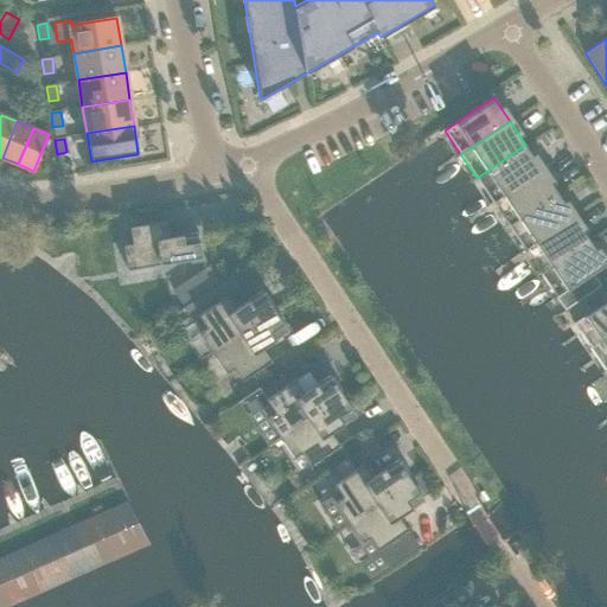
[(492,202),(542,168),(525,145),(477,178),(492,202)]
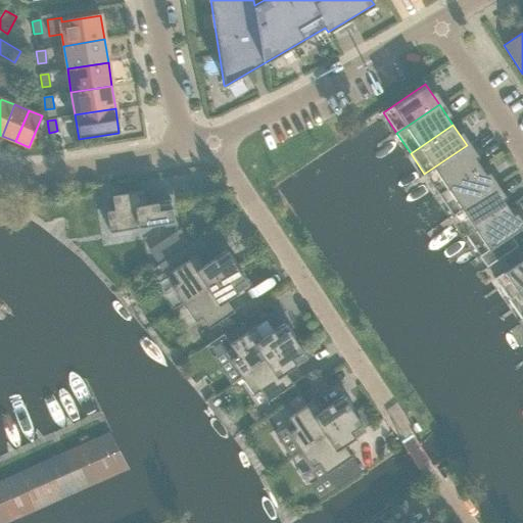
[(438,194),(480,165),(467,145),(424,174),(438,194)]
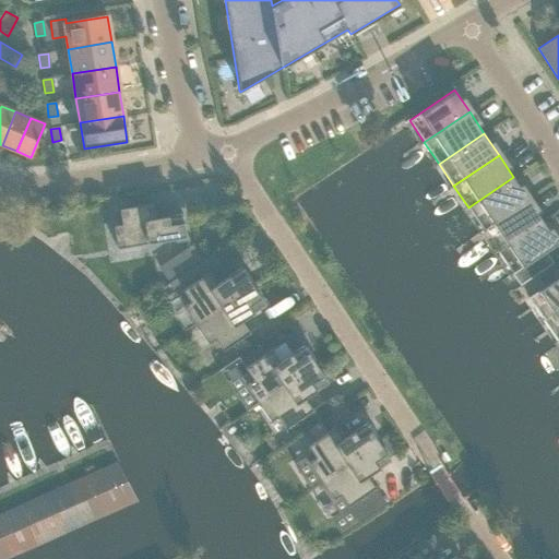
[(483,229),(528,199),(513,177),(468,207),(483,229)]
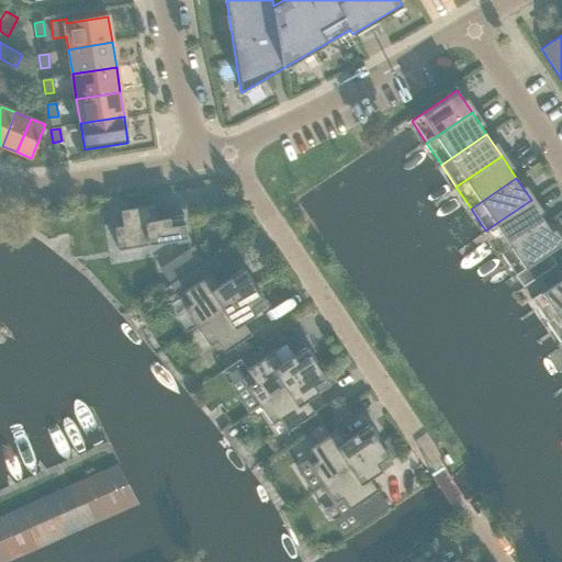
[(499,253),(546,222),(531,200),(485,231),(499,253)]
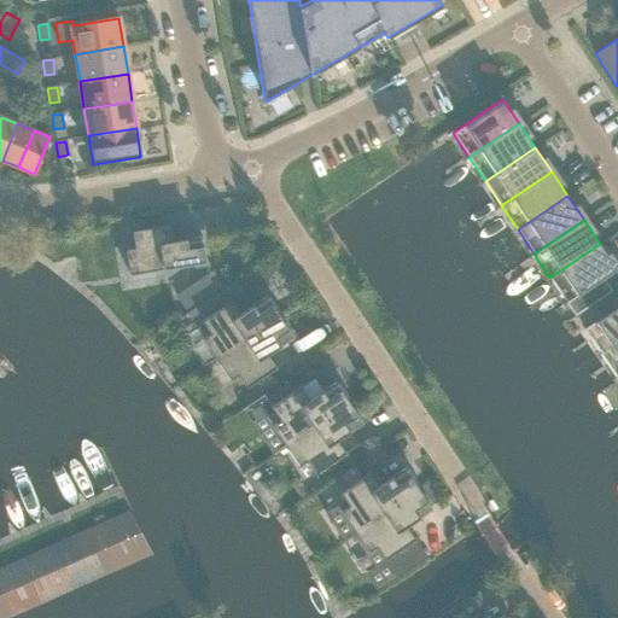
[(170,242),(168,225),(132,232),(135,248),(126,250),(129,275),(205,262),(202,237),(170,242)]
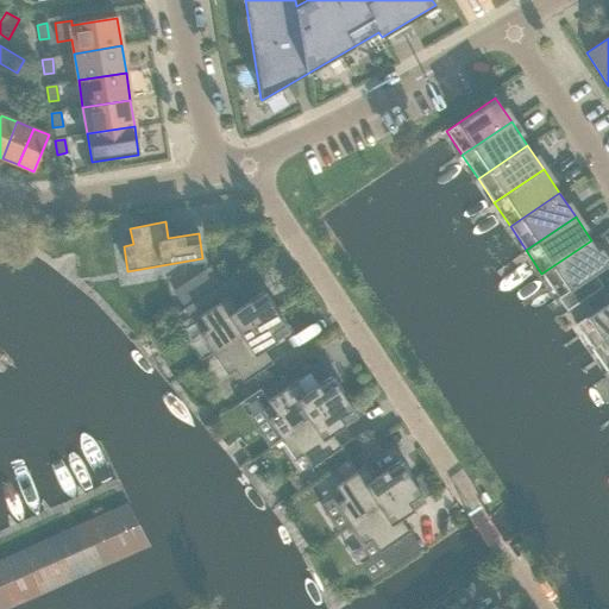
[(591,240),(541,274),(558,299),(608,265),(591,240)]
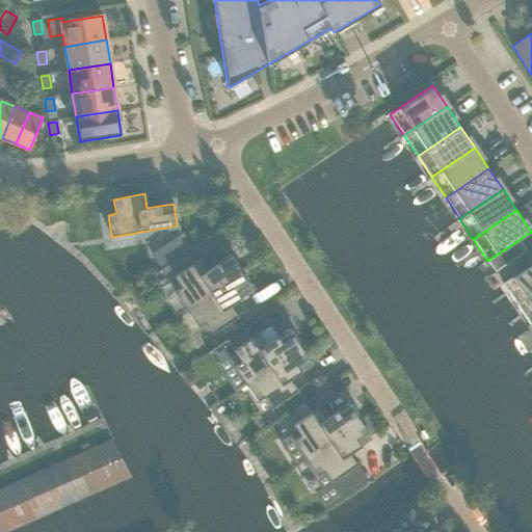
[(171,260),(191,246),(185,237),(165,249),(171,260)]
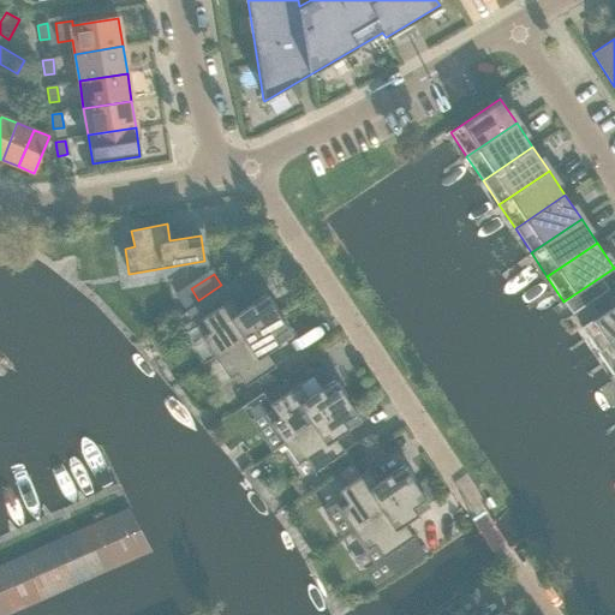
[(214,357),(279,315),(264,294),(238,311),(230,298),(199,318),(208,332),(201,336),(212,353),(214,357)]
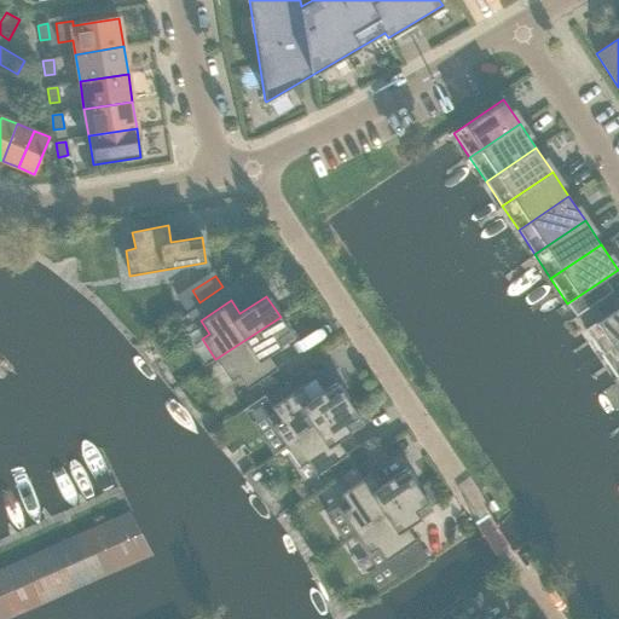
[(601,354),(618,341),(618,305),(584,329),(601,354)]
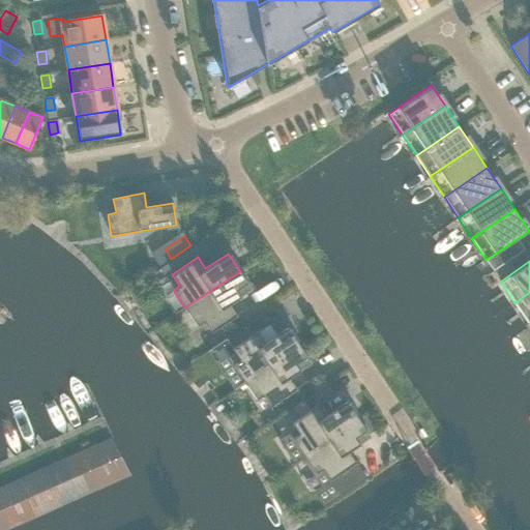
[(240,271),(184,307),(186,312),(187,312),(197,325),(203,321),(210,332),(236,315),(229,303),(252,289),(240,271)]
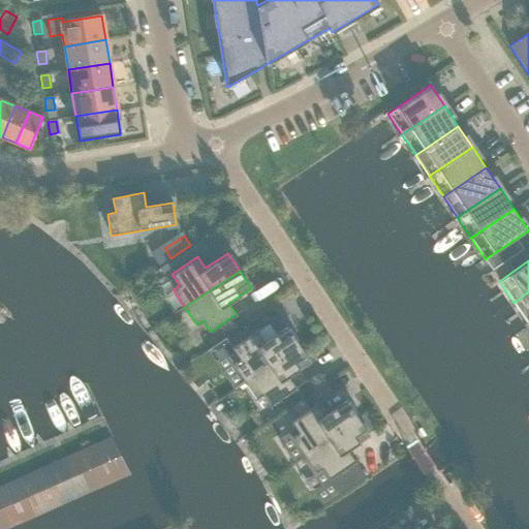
[(528,323),(528,321),(528,291),(514,303),(528,323)]
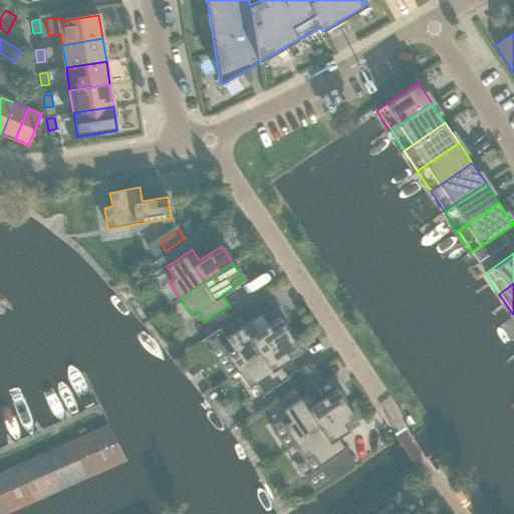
[(237,370),(290,334),(278,317),(257,332),(249,321),(225,338),(232,349),(225,353),(235,366),(234,366),(237,370)]
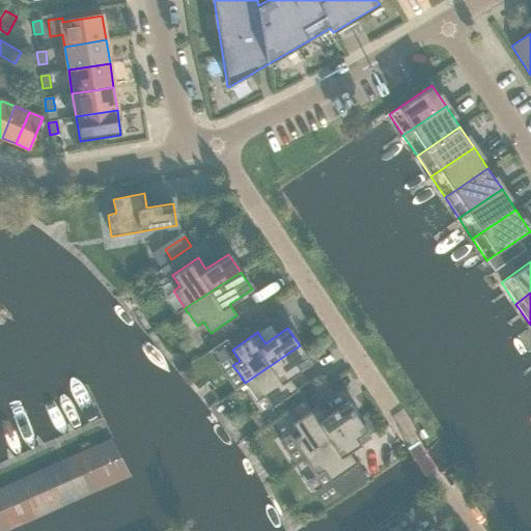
[(300,345),(245,383),(247,386),(256,400),(263,395),(271,407),(284,397),(297,390),(289,379),(311,363),(300,345)]
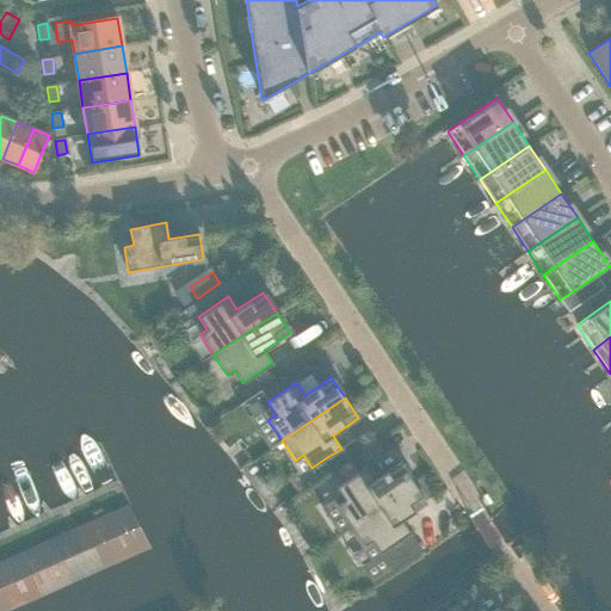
[(341,449),(327,457),(335,469),(350,461),(341,449)]
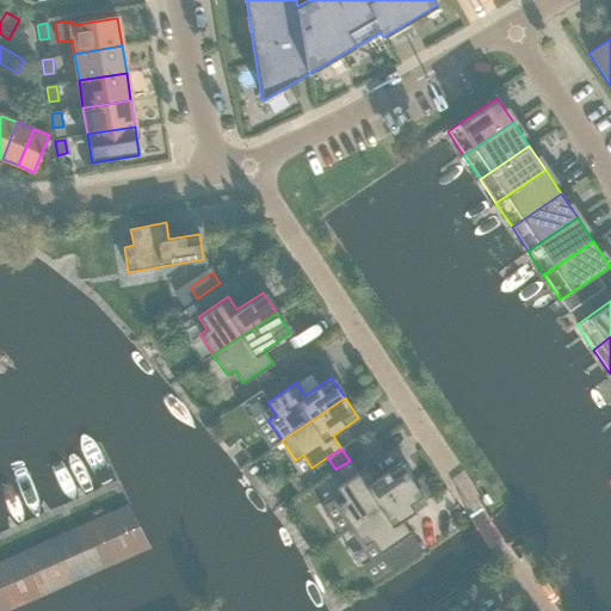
[(350,461),(335,469),(344,481),(357,473),(350,461)]
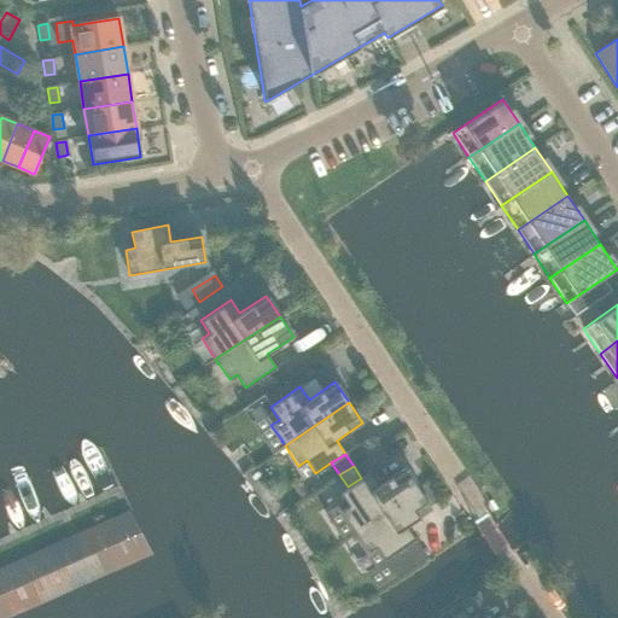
[(354,531),(418,488),(404,467),(378,485),(369,472),(361,478),(348,487),(339,493),(348,506),(340,511),(351,528),(354,531)]
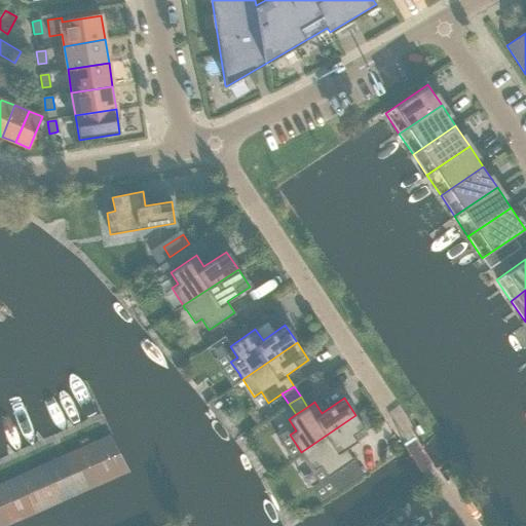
[(355,415),(301,452),(303,456),(304,456),(313,470),(320,465),(327,477),(352,459),(345,448),(368,433),(355,415)]
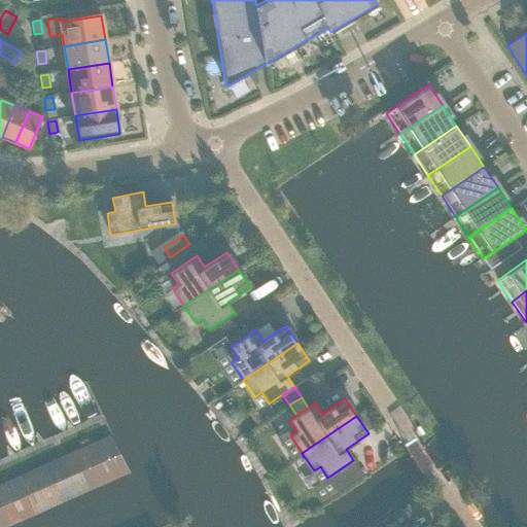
[(0,526),(4,526),(130,471),(111,434),(0,484),(0,526)]
